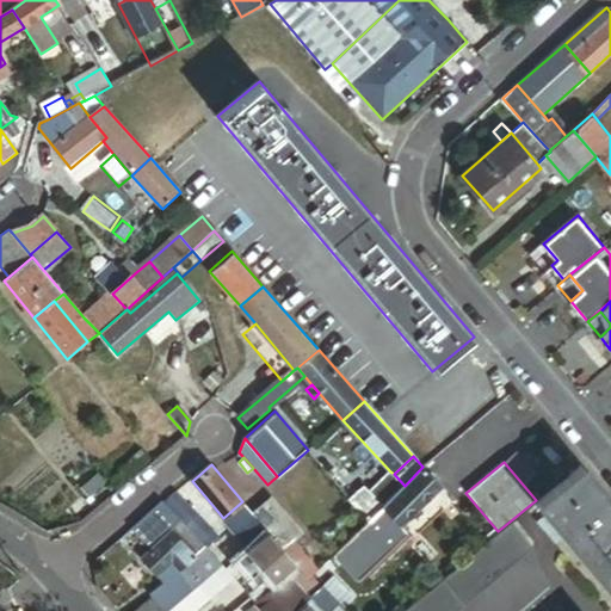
[(561,537),(610,596),(610,500),(581,466),(534,505),(543,516),(561,537)]
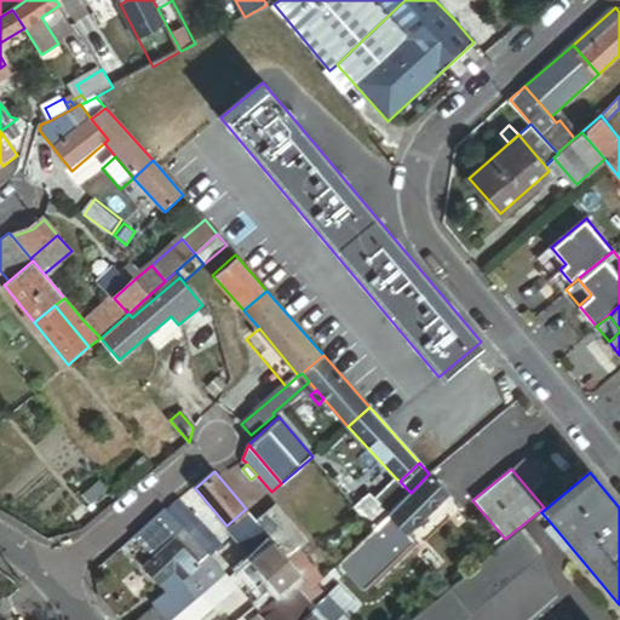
[(448,494),(429,474),(411,493),(389,514),(408,533),(448,494)]
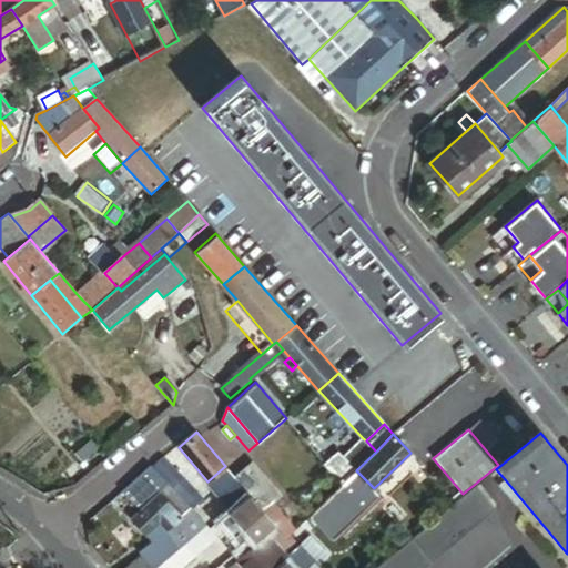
[(343,483),(356,470),(376,452),(366,440),(363,438),(343,456),(338,450),(325,462),(343,483)]
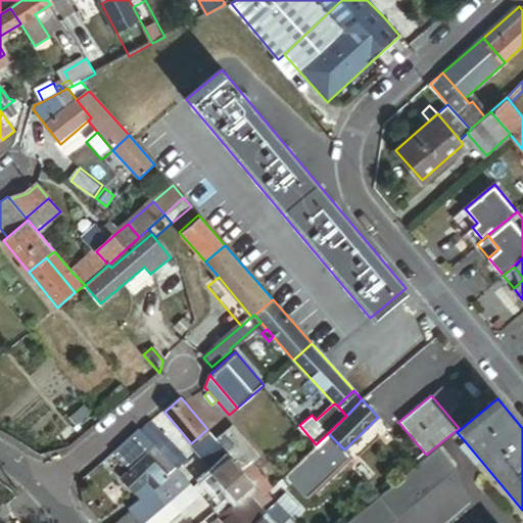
[(185,458),(151,422),(140,431),(148,439),(155,446),(165,459),(174,467),(185,458)]
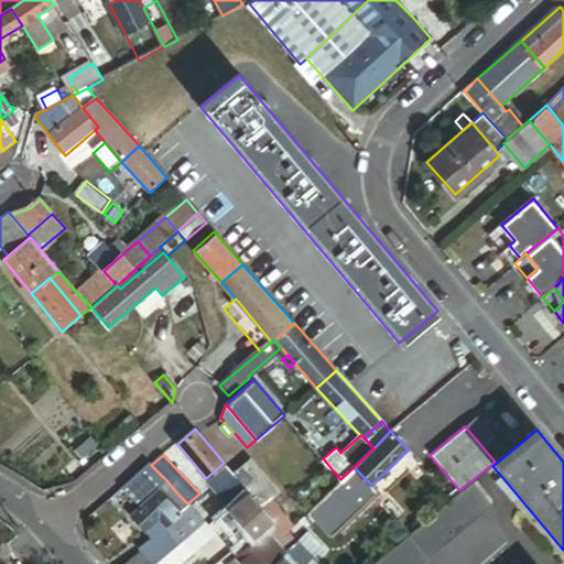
[(248,491),(261,508),(271,499),(280,492),(251,459),(234,474),(248,491)]
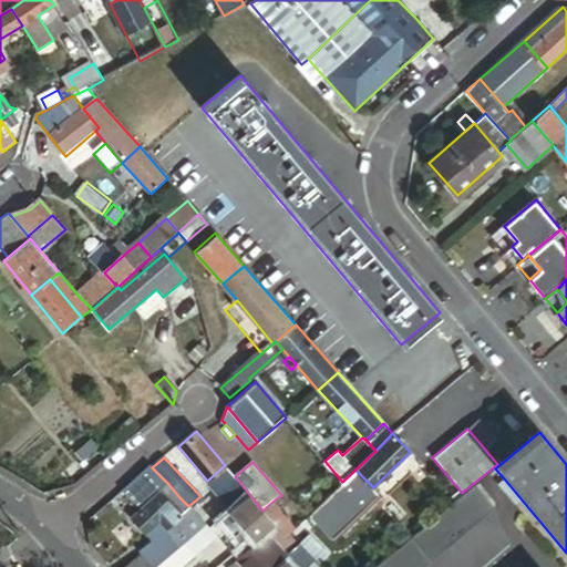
[(232,509),(249,494),(235,476),(225,465),(207,481),(232,509)]
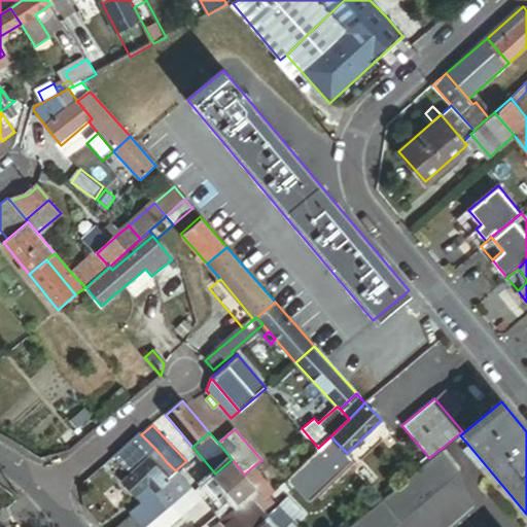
[(136,454),(149,443),(141,434),(116,454),(125,464),(136,454)]
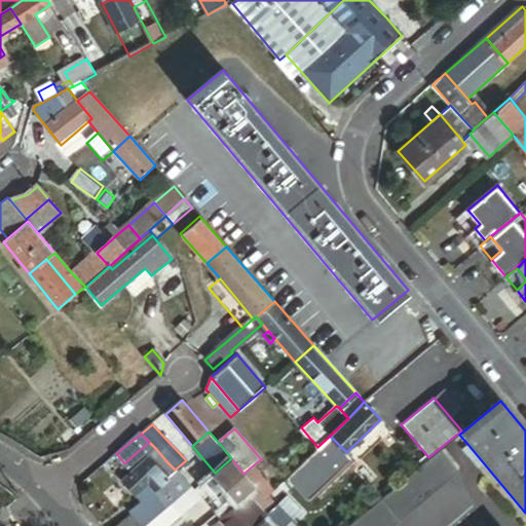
[(346,452),(330,436),(317,447),(288,477),(310,499),(352,459),(346,452)]
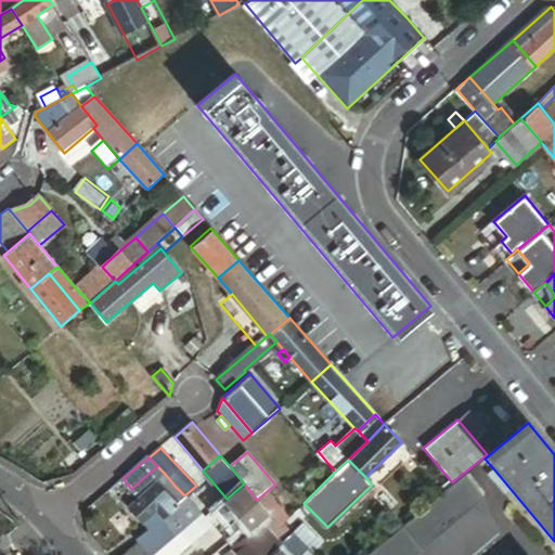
[(165,474),(157,466),(143,478),(151,487),(156,482),(165,474)]
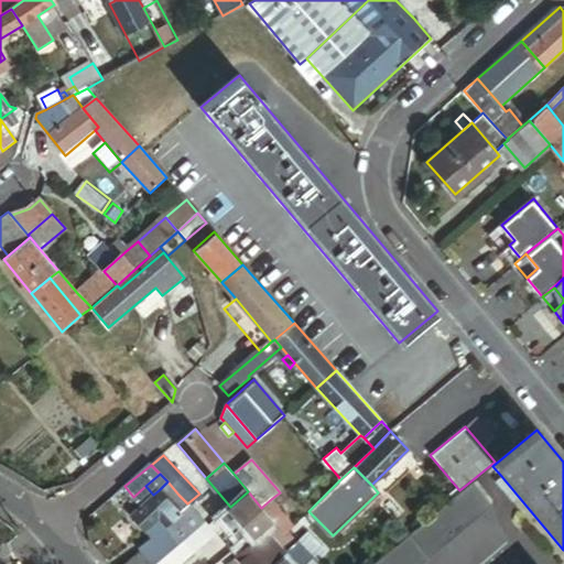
[(512,500),(518,496),(501,476),(496,480),(512,500)]
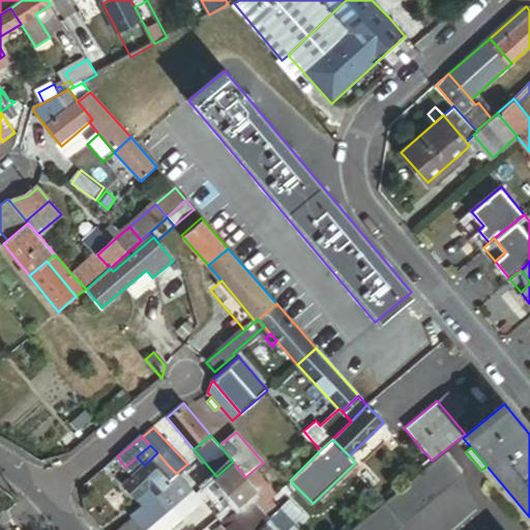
[(168,465),(157,452),(149,461),(159,472),(168,465)]
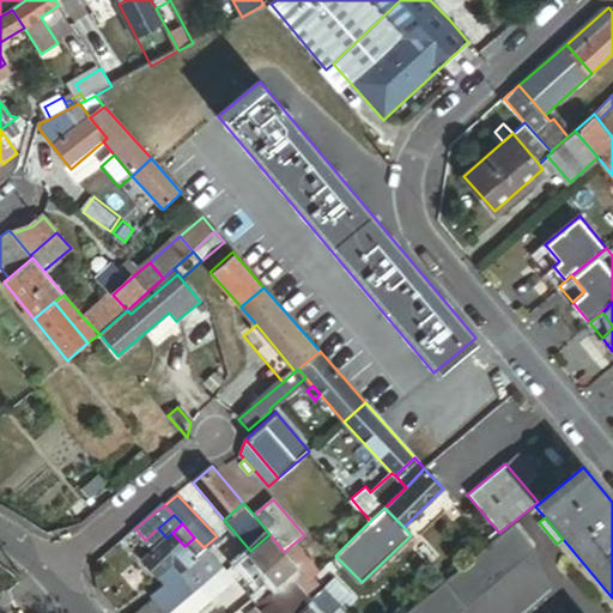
[(460,612),(534,551),(513,526),(408,612),(460,612)]
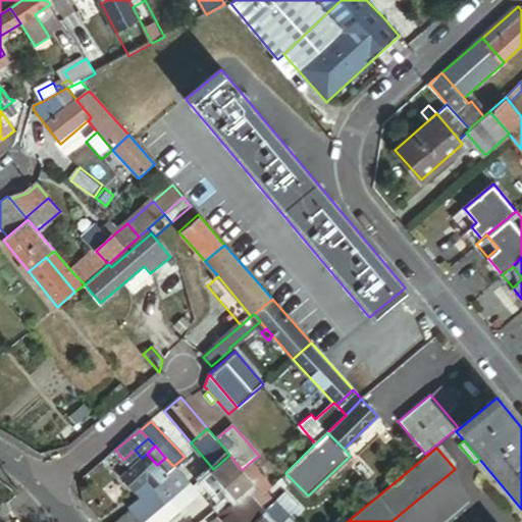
[(157,465),(147,454),(142,458),(121,477),(135,492),(147,481),(153,487),(167,475),(157,465)]
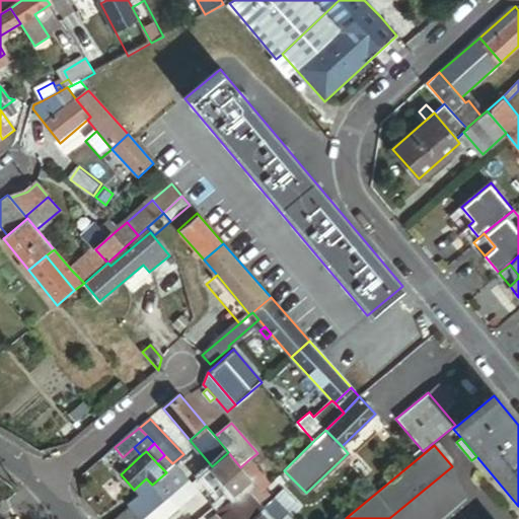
[(250,478),(240,467),(228,452),(212,466),(210,468),(213,472),(232,495),(250,478)]
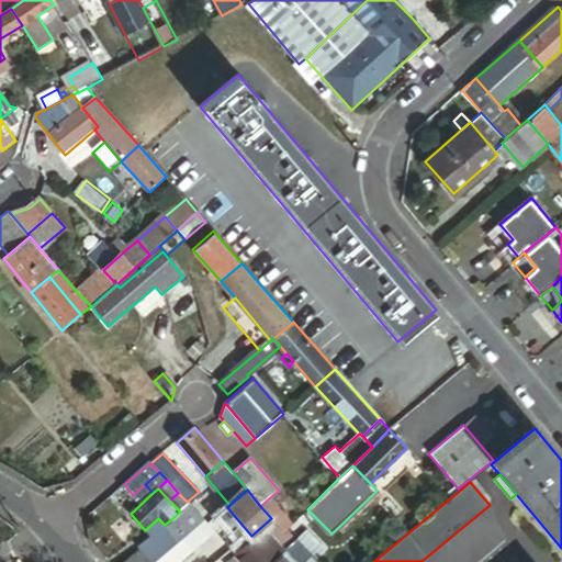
[(202,495),(199,492),(187,502),(191,506),(202,495)]
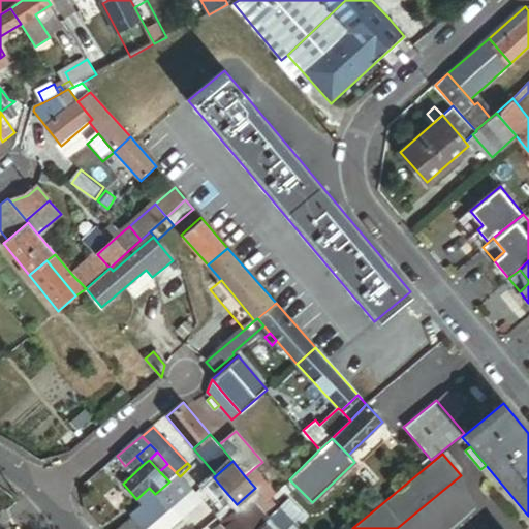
[(266,501),(271,497),(275,493),(254,468),(245,476),(255,488),(256,490),(266,501)]
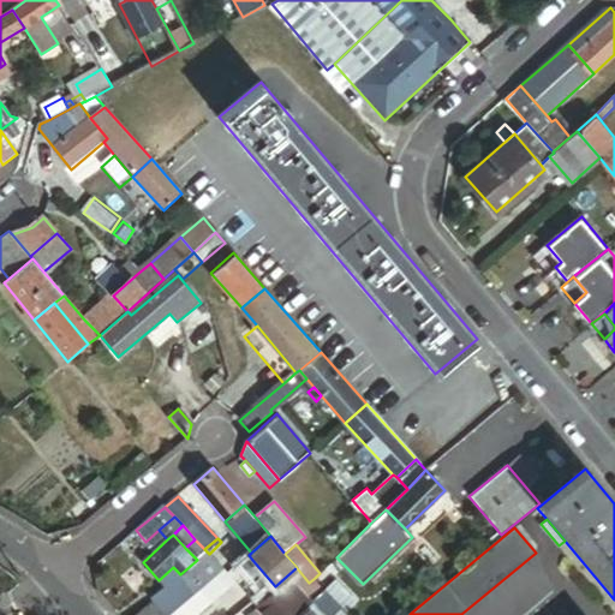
[(130,560),(119,547),(100,562),(111,575),(130,560)]
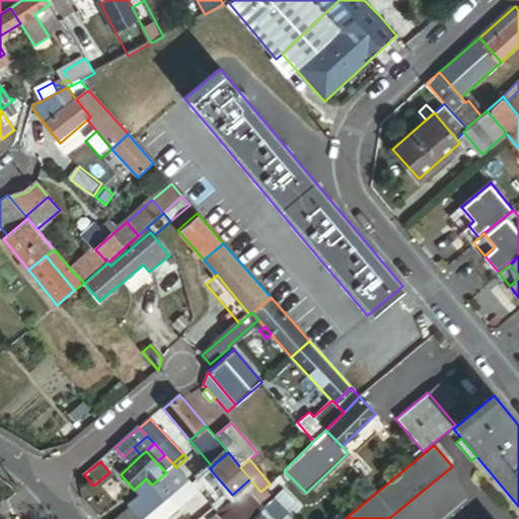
[(179,490),(189,480),(177,469),(153,492),(163,503),(179,490)]
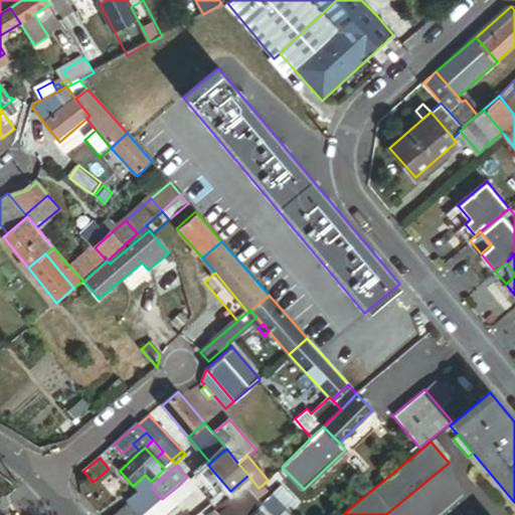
[(226,494),(230,491),(211,469),(207,472),(208,473),(220,487),(226,494)]
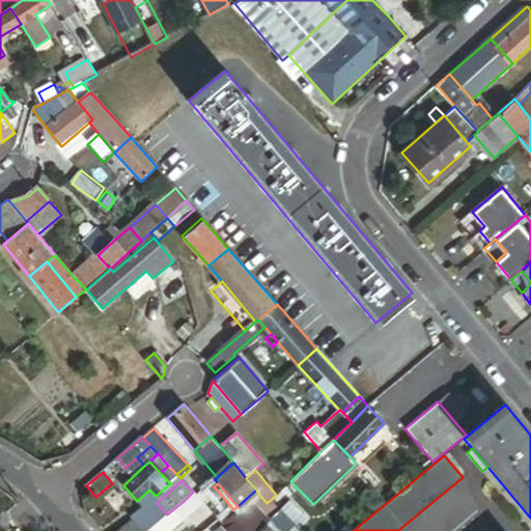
[(227,502),(215,487),(211,491),(223,505),(227,502)]
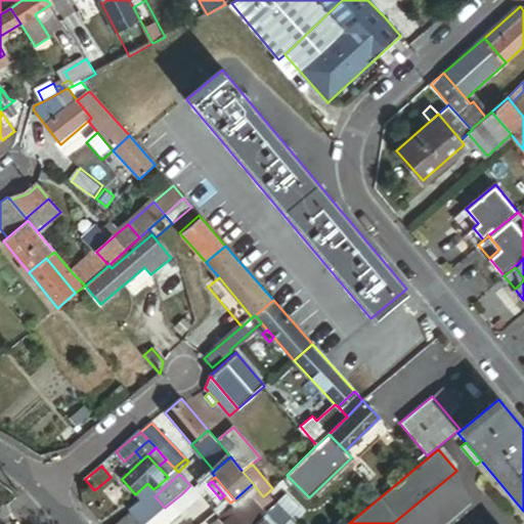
[(150,492),(154,489),(147,483),(135,494),(140,501),(150,492)]
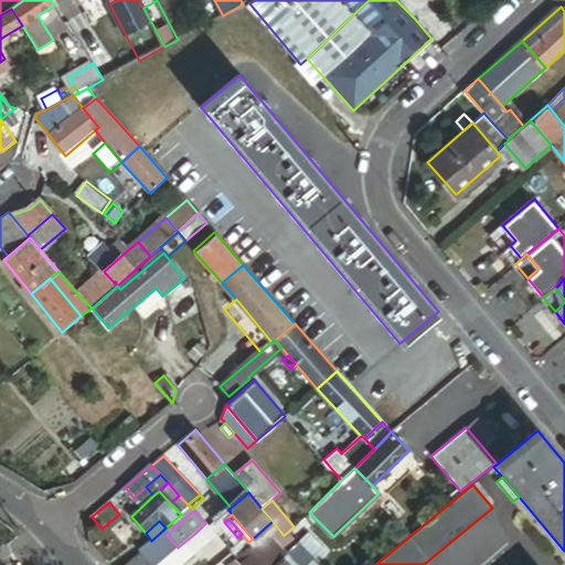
[(213,531),(205,523),(195,533),(202,542),(213,531)]
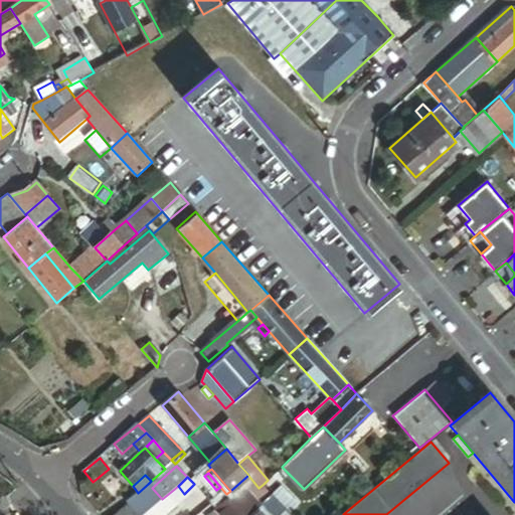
[(261,505),(273,494),(264,484),(259,488),(249,477),(242,484),(261,505)]
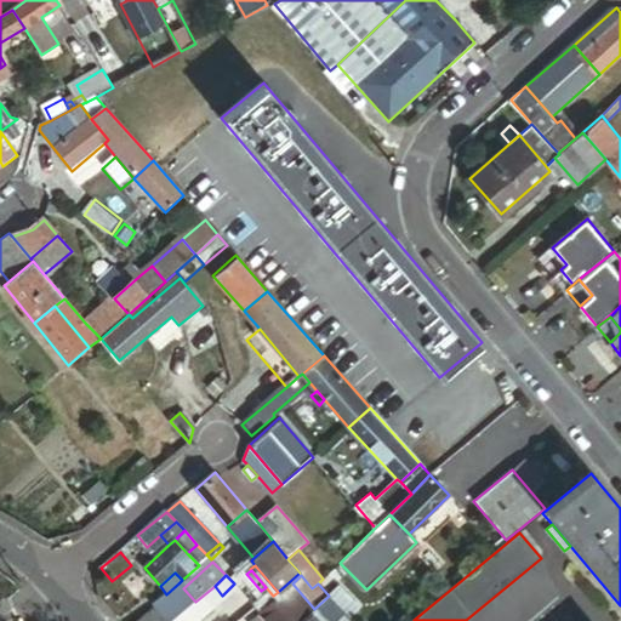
[(161,602),(175,617),(195,602),(183,588),(178,584),(166,594),(160,599),(161,602)]
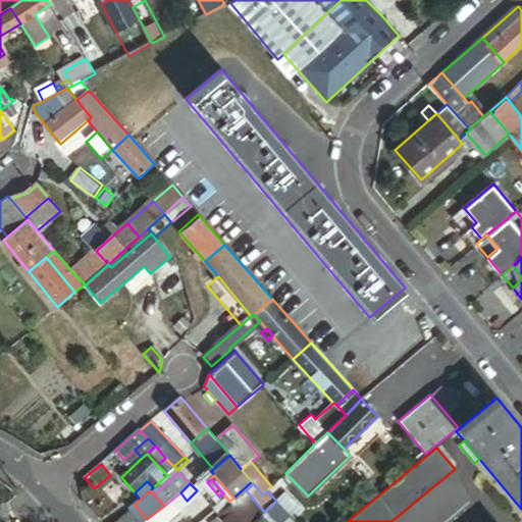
[(224,521),(252,521),(264,512),(246,490),(231,504),(219,515),(224,521)]
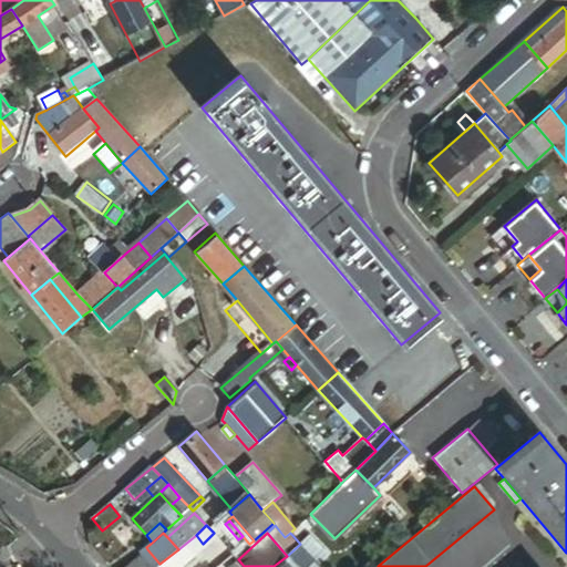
[(203,544),(196,535),(178,549),(160,564),(156,566),(177,566),(204,545),(203,544)]
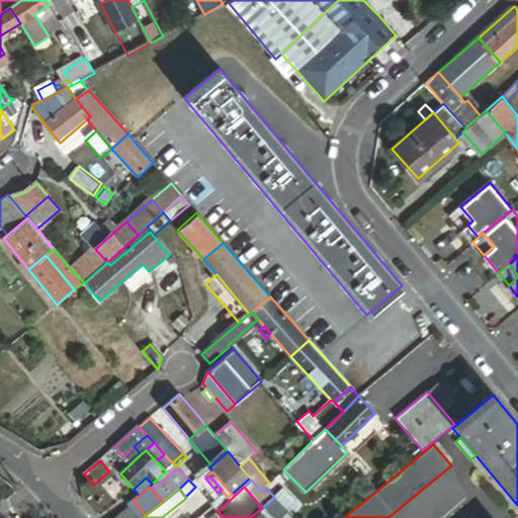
[(274,497),(292,516),(298,510),(281,491),(274,497)]
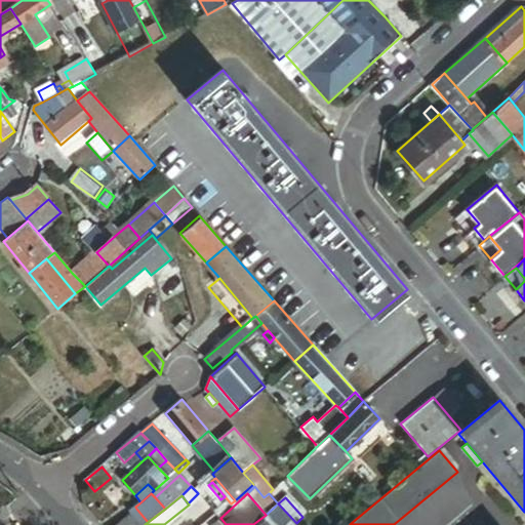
[(233,507),(231,503),(217,515),(220,518),(233,507)]
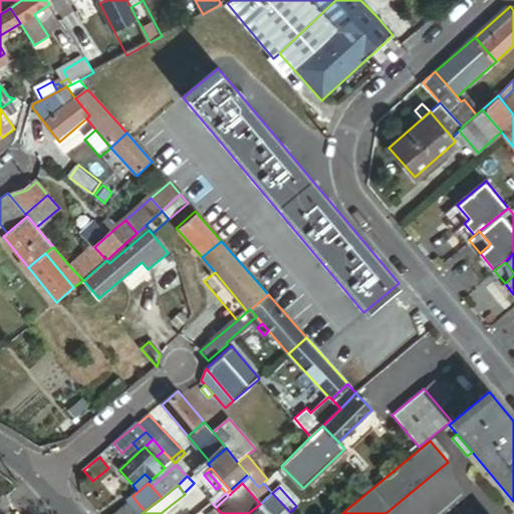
[(291,513),(290,512),(272,493),(260,504),(248,513),(291,513)]
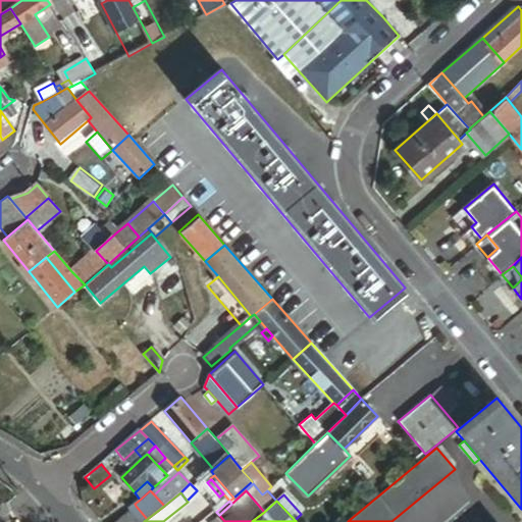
[(144,521),(147,519),(136,506),(116,521),(144,521)]
